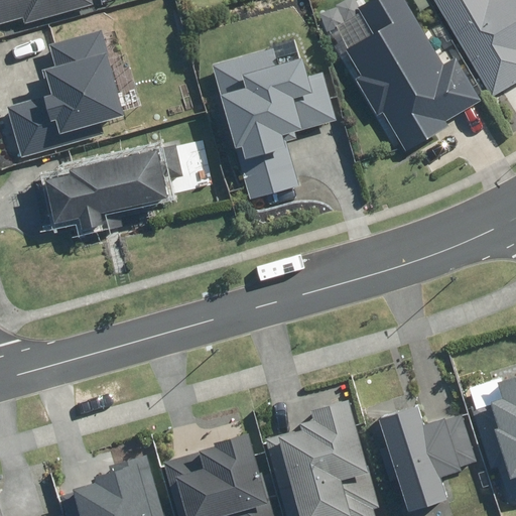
[(0,0),(0,29),(96,5),(94,0),(0,0)]
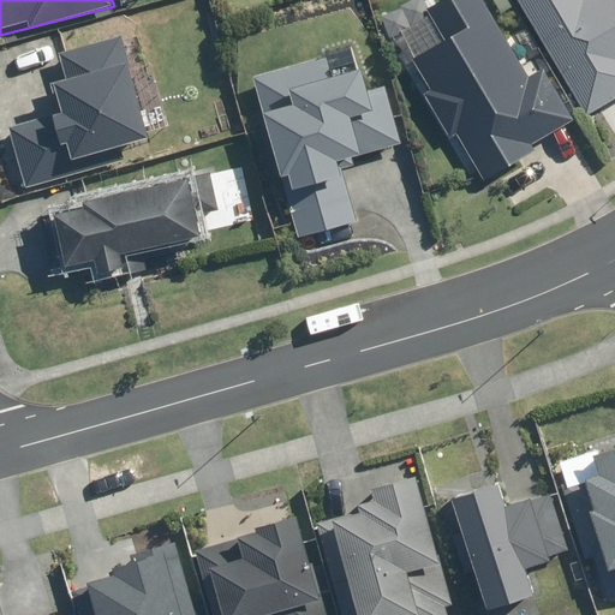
[(529,77),(485,0),(435,0),(433,1),(452,36),(413,57),(430,87),(425,90),(452,138),(458,135),(483,180),(542,148),(537,138),(574,118),(547,67),(529,77)]
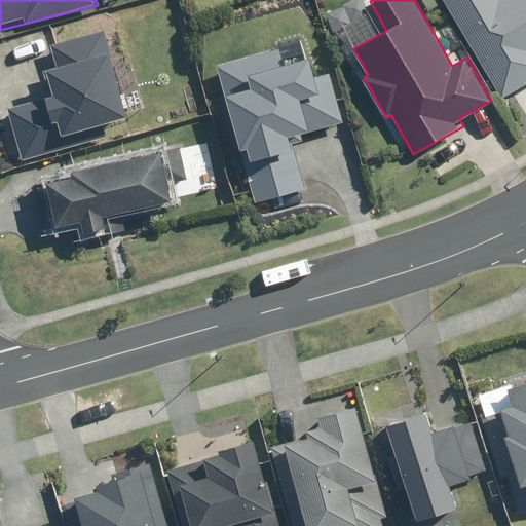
[(525,0),(445,0),(504,102),(525,88),(525,0)]
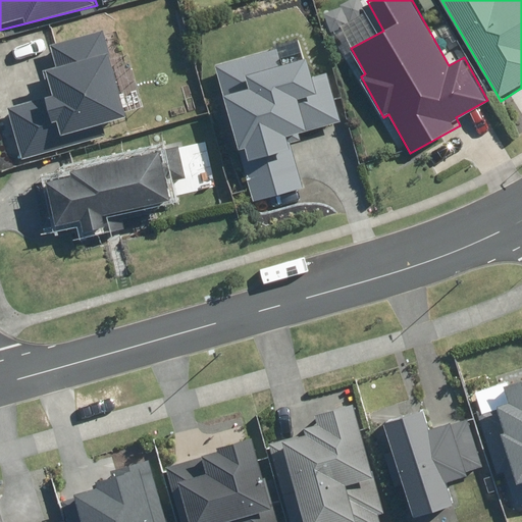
[(49,95),(6,107),(20,158),(96,137),(93,126),(128,116),(104,30),(49,45),(55,66),(42,70),(49,95)]
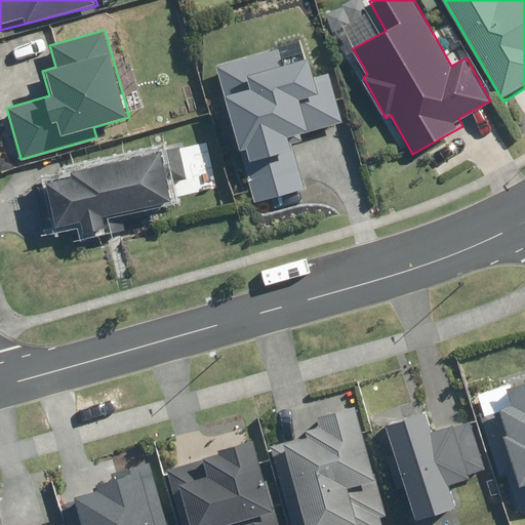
[(305,43),(218,66),(254,201),(307,187),(295,144),(303,142),(300,132),(347,120),(333,70),(314,75),(305,43)]
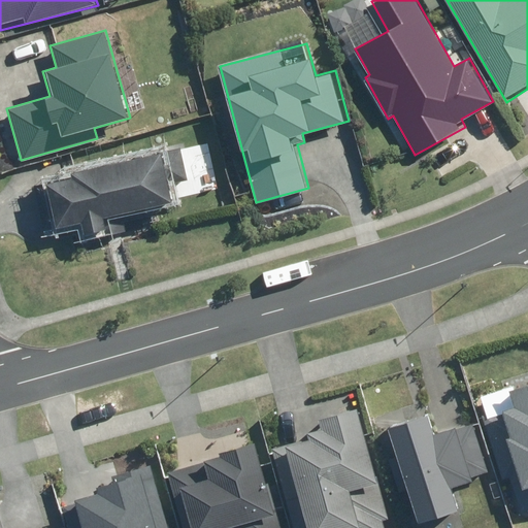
[(36,182),(48,232),(81,224),(85,235),(110,228),(107,218),(194,197),(182,145),(36,182)]
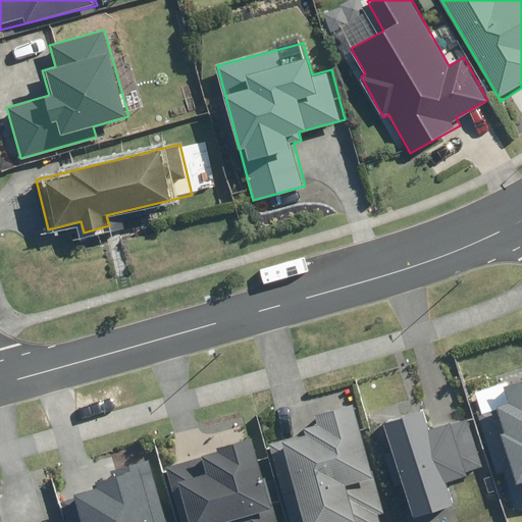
[(507,472),(519,511),(521,510),(521,380),(504,386),(509,405),(478,415),(498,474),(507,472)]
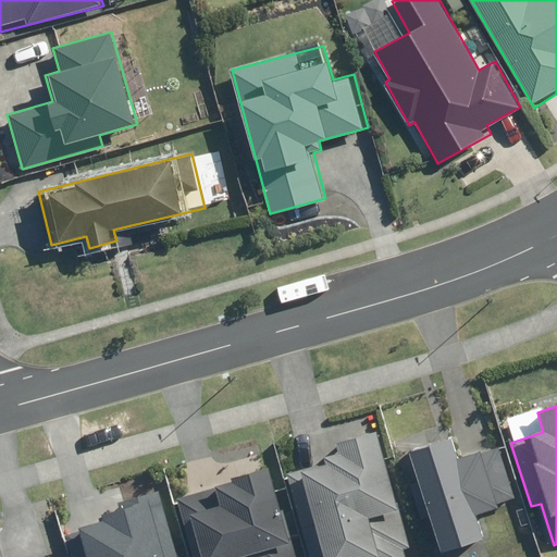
[(404,556),(403,549),(408,547),(376,432),(335,443),(338,455),(323,459),(325,463),(287,473),(309,556),(404,556)]
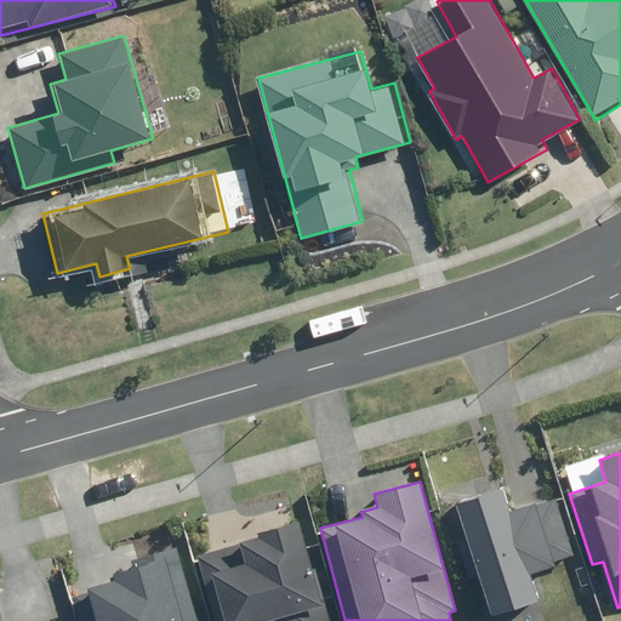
[(479,575),(493,615),(537,600),(530,577),(554,569),(552,563),(574,556),(554,497),(513,512),(505,488),(455,505),(466,539),(457,542),(469,579),(479,575)]
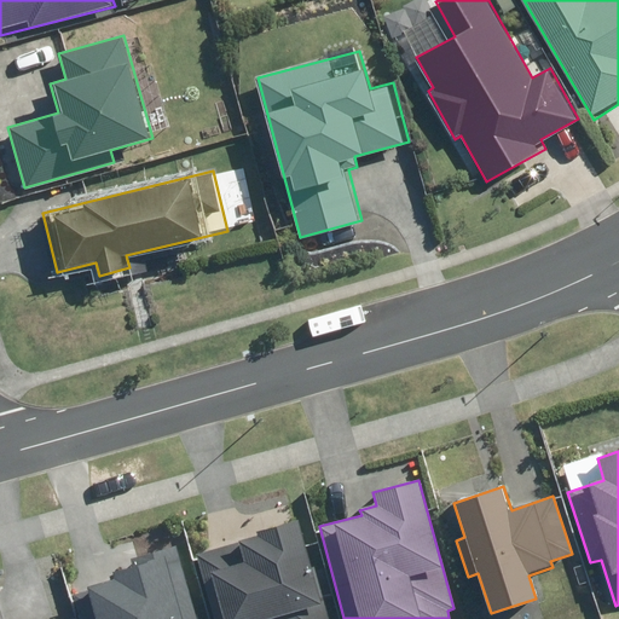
[(198,553),(214,618),(335,618),(322,566),(311,570),(299,520),(256,531),(259,537),(198,553)]
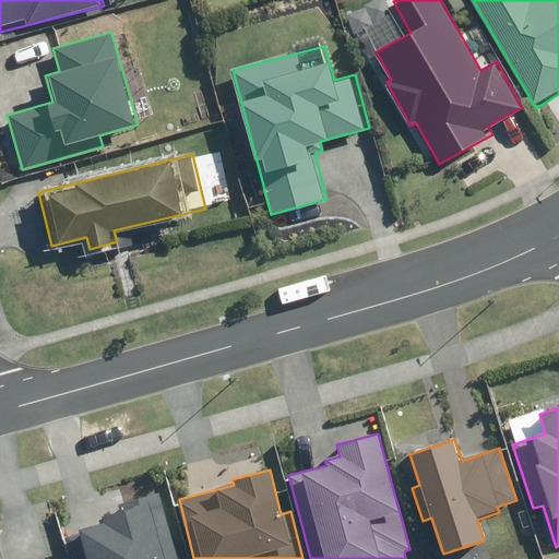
[(75,531),(82,558),(177,558),(159,492),(117,504),(119,511),(102,515),(104,523),(75,531)]
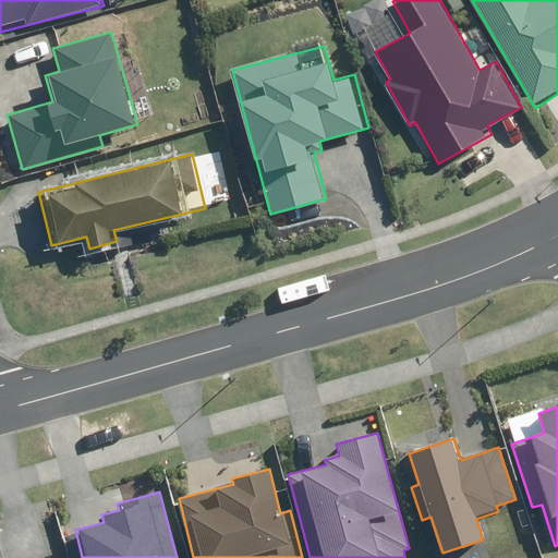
[(0,557),(46,557),(41,557),(2,557),(0,548),(0,557)]
